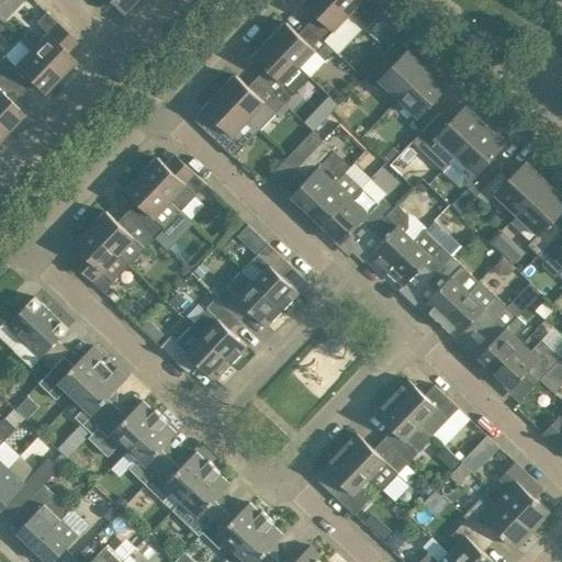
[(131,0),(110,0),(121,10),(131,0)]
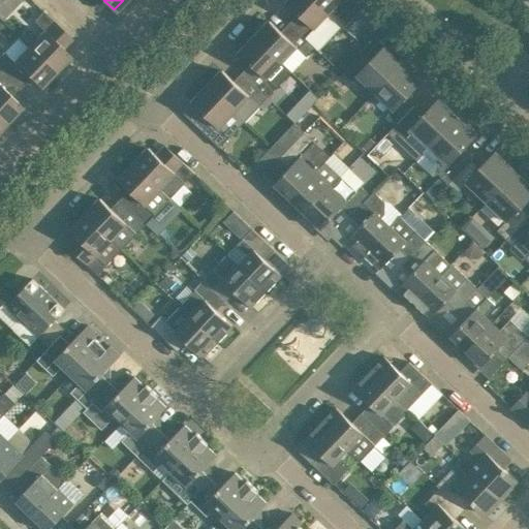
[(288,0),(287,2),(313,28),(305,37),(315,47),(319,50),(340,27),(327,13),(329,11),(316,0),(288,0)]
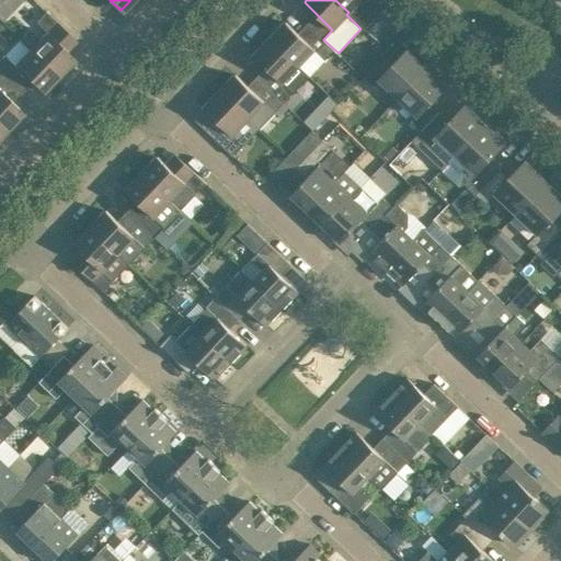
[(335,0),(348,12),(365,27),(374,19),(389,3),(386,0),(335,0)]
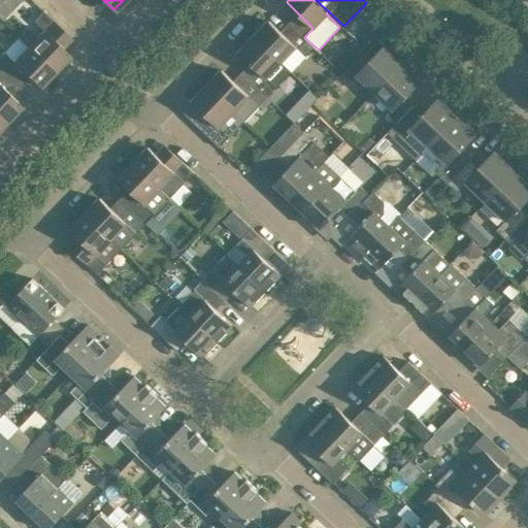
[(10,12),(1,3),(0,4),(0,18),(2,21),(10,12)]
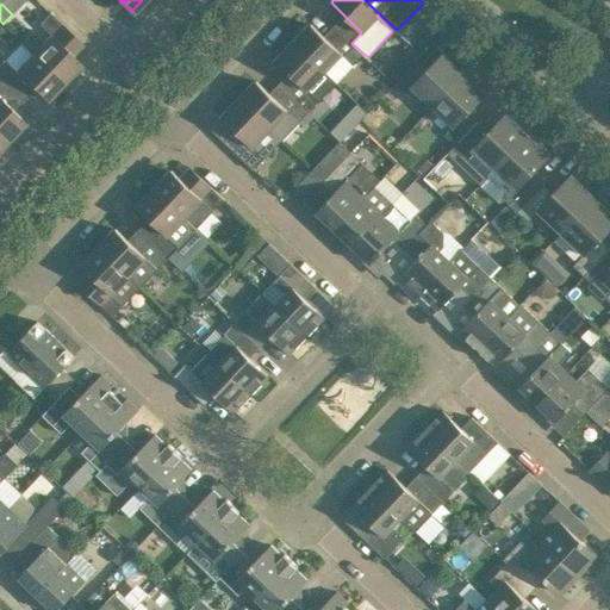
[(49,12),(38,24),(47,32),(57,20),(49,12)]
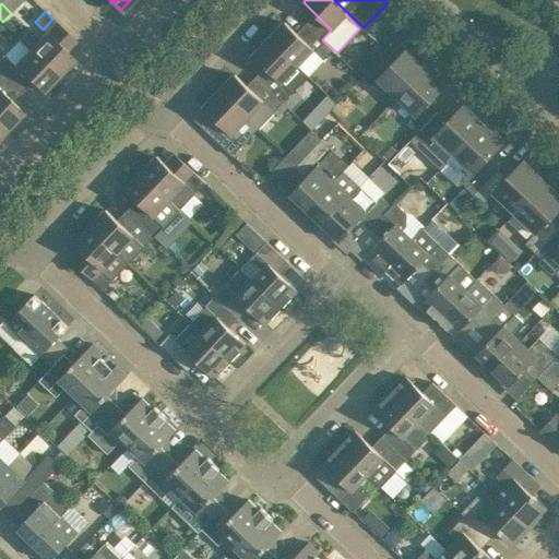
[(285,22),(270,38),(297,64),(313,48),(324,59),(333,49),(322,39),(309,26),(300,36),(285,22)]
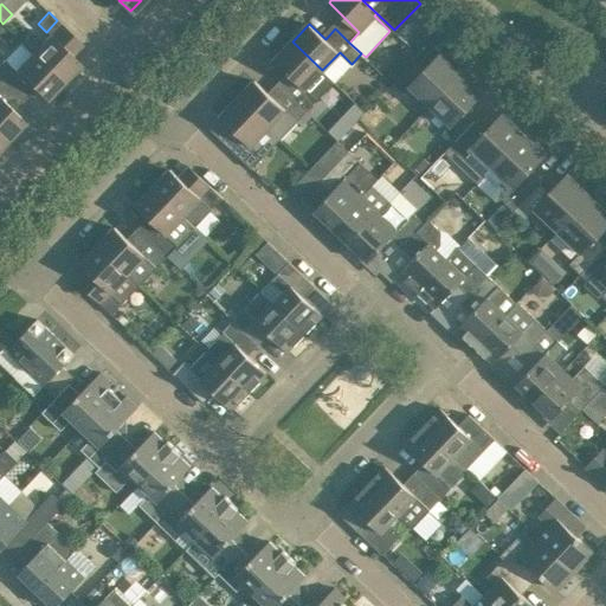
[(63,82),(81,63),(50,36),(33,53),(63,82)]
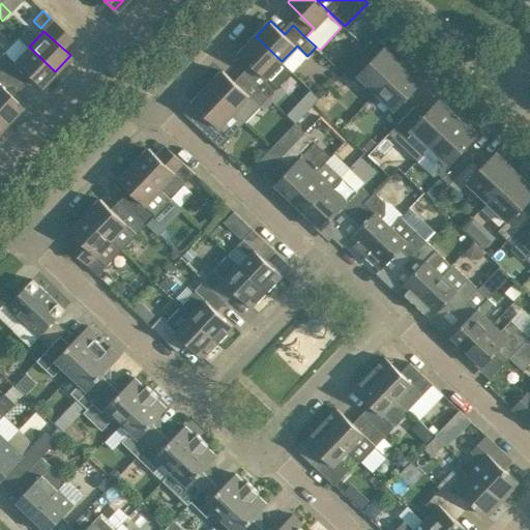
[(282,61),(256,36),(240,52),(255,66),(246,75),(261,89),(269,97),(293,72),(282,61)]
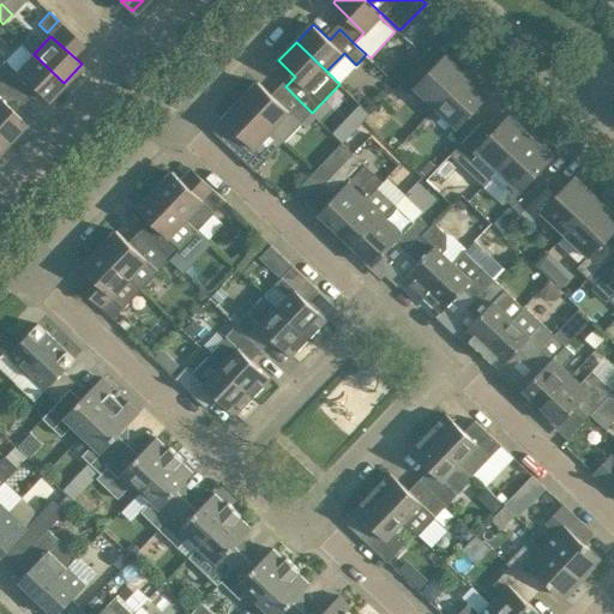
[(19,43),(4,60),(12,68),(47,101),(64,83),(34,54),(32,55),(19,43)]
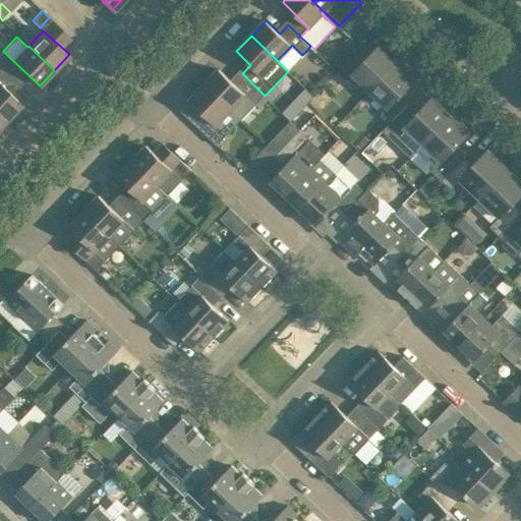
[(369,91),(397,62),(380,45),(364,61),(355,53),(341,67),(338,71),(347,80),(353,74),(369,91)]
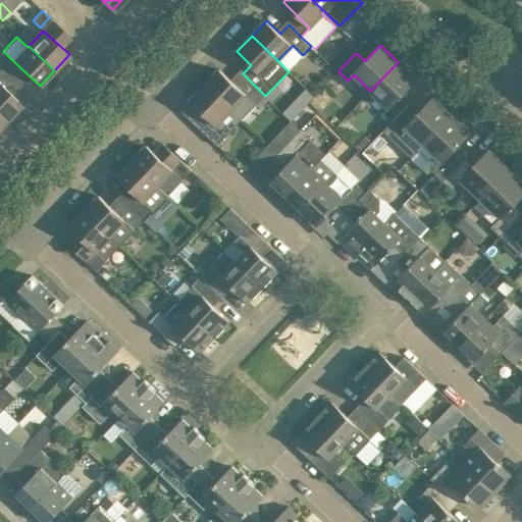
[(3,51),(0,54),(0,65),(1,67),(10,58),(3,51)]
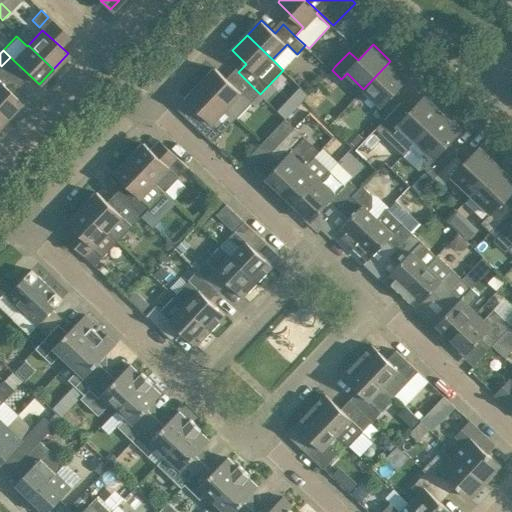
[(338,61),(334,57),(329,57),(325,61),(332,67),(338,61)]
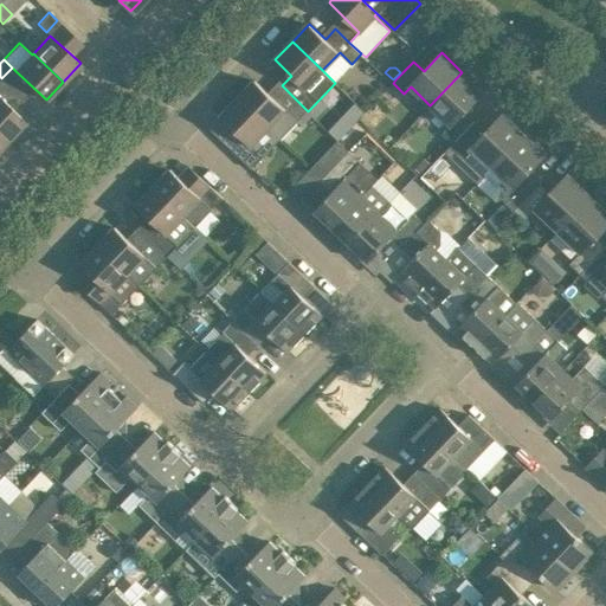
[(455,142),(475,120),(465,110),(483,92),(462,72),(430,105),(450,124),(443,131),(455,142)]
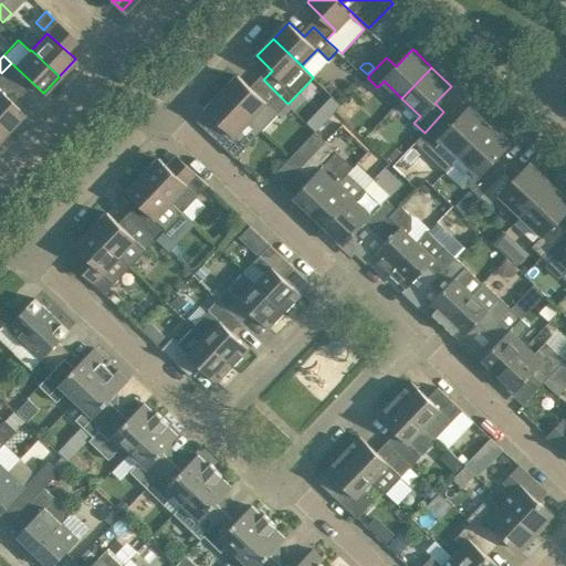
[(263,80),(254,90),(238,75),(222,92),(250,118),(262,129),(287,104),(279,95),(263,80)]
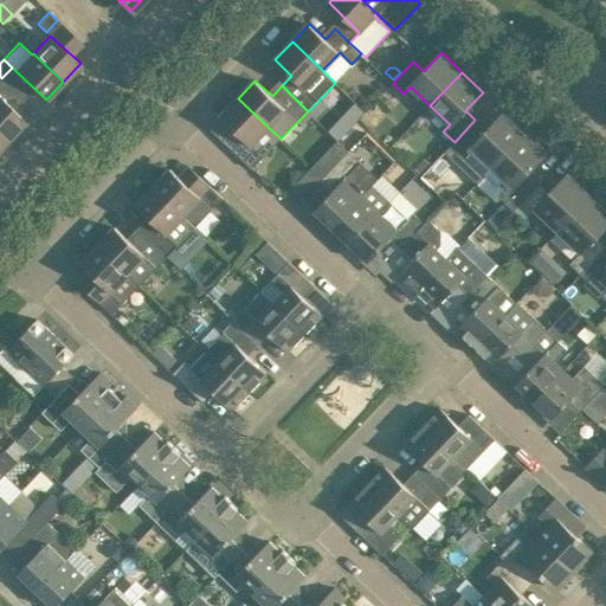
[(0,133),(7,140),(25,122),(0,98),(0,133)]
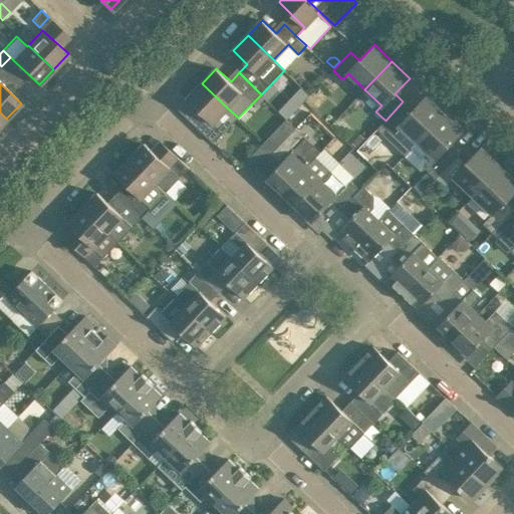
[(214,143),(223,133),(212,123),(227,107),(202,83),(187,98),(202,113),(193,122),(214,143)]
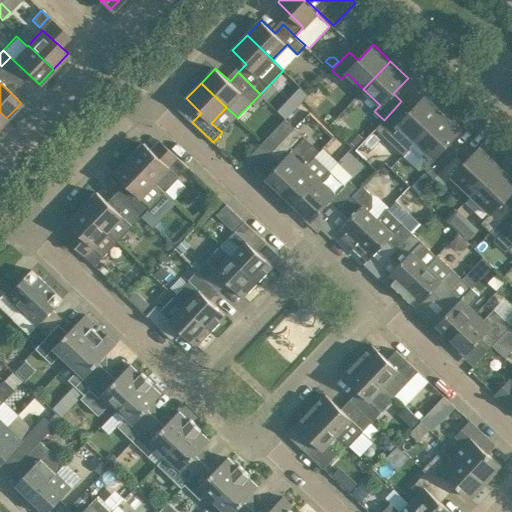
[(444,112),(426,95),(413,108),(410,111),(401,103),(402,102),(401,101),(384,120),(379,125),(376,128),(403,154),(414,143),(444,112)]
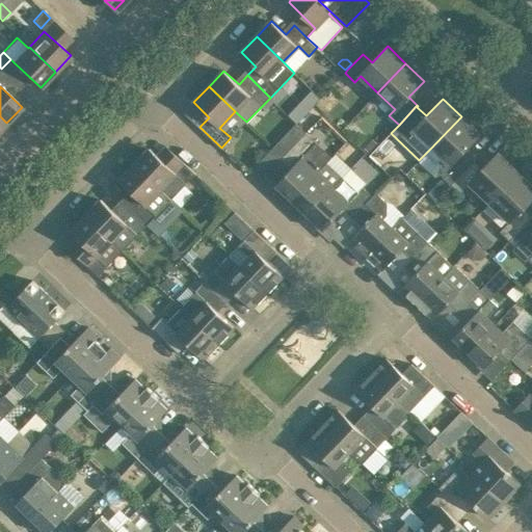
[(303,115),(295,107),(288,114),(296,123),(303,115)]
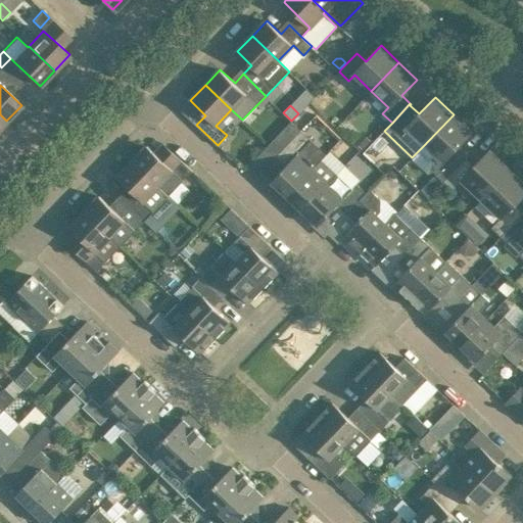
[(471,132),(454,114),(423,146),(433,155),(429,169),(442,181),(465,158),(456,148),(471,132)]
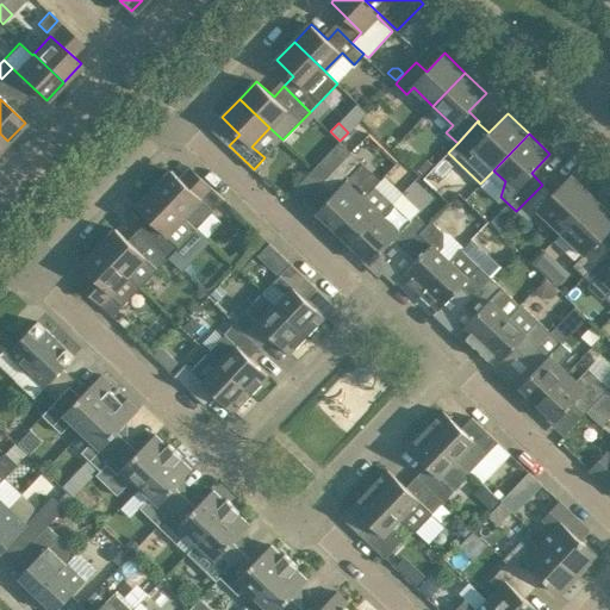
[(340,141),(310,172),(322,182),(352,151),(340,141)]
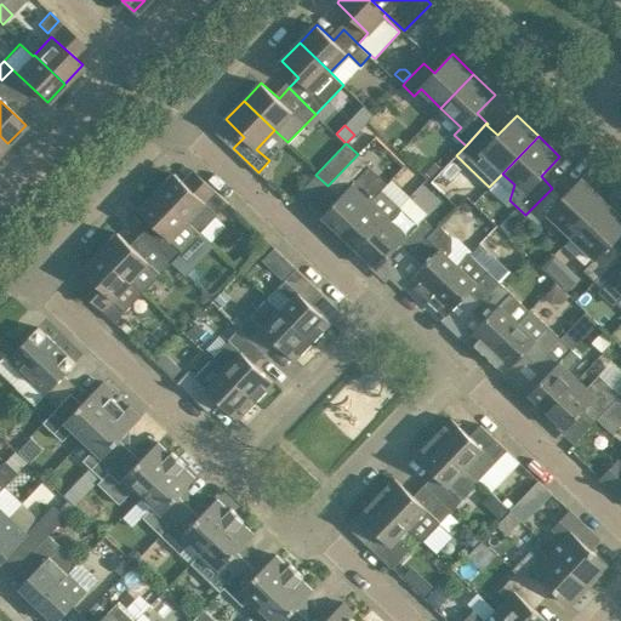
[(323,215),(341,233),(371,200),(370,199),(370,166),(358,154),(328,186),(340,197),(323,215)]
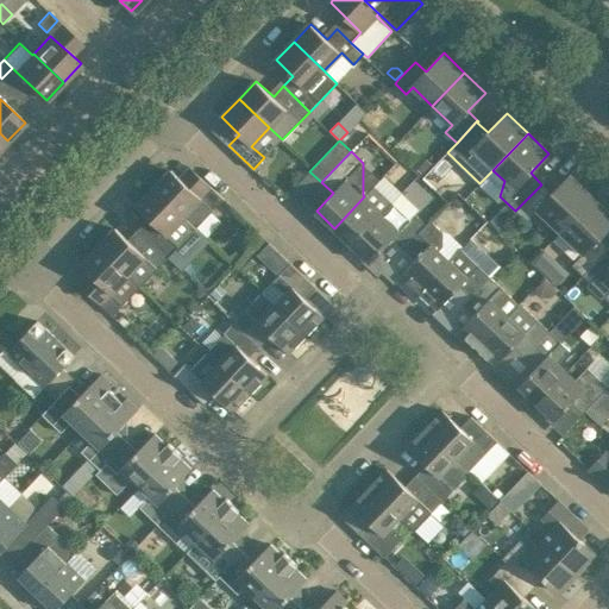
[(433,164),(420,152),(412,163),(424,175),(433,164)]
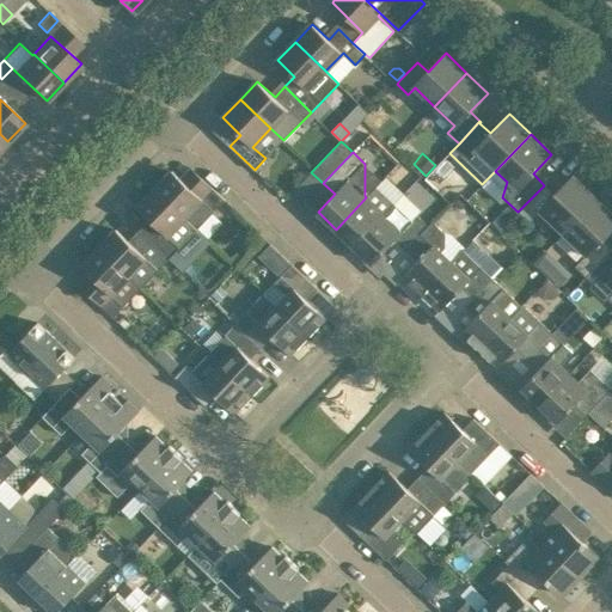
[(172,170),(154,189),(197,230),(215,212),(215,210),(225,200),(202,177),(191,188),(172,170)]
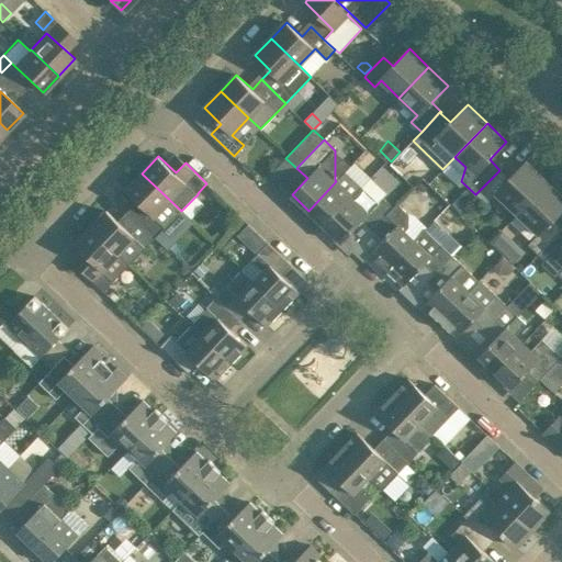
[(517,213),(548,181),(526,160),(509,178),(499,170),(475,194),(486,204),(496,193),(517,213)]
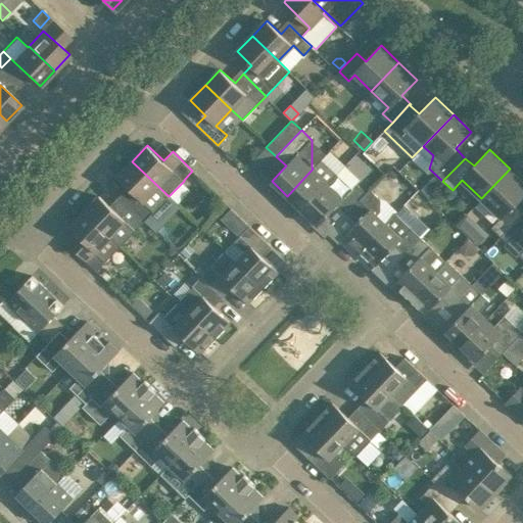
[(287,196),(302,210),(336,174),(322,160),(287,196)]
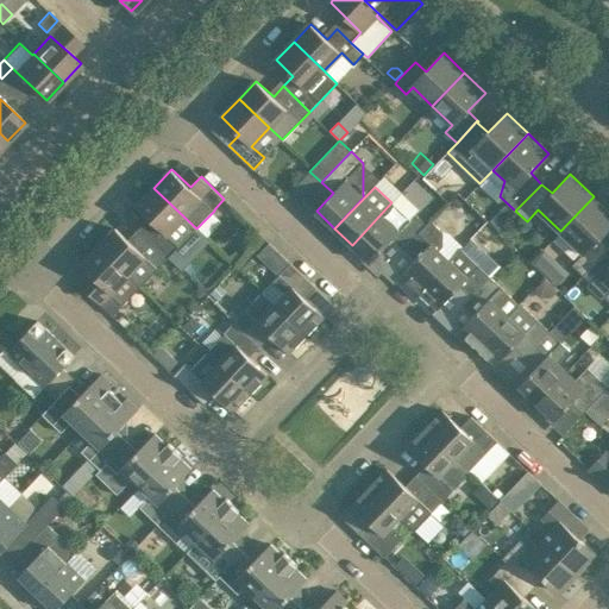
[(169,257),(196,228),(154,188),(137,206),(150,218),(139,230),(169,257)]
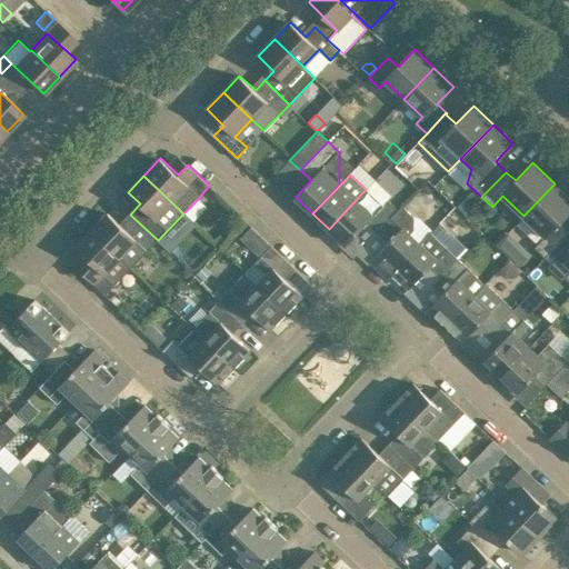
[(535,247),(545,257),(568,231),(560,222),(568,212),(568,197),(555,183),(523,216),(545,237),(535,247)]
